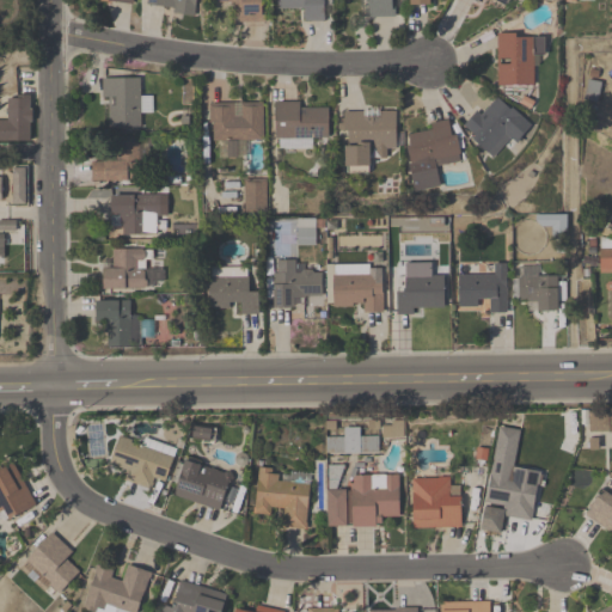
[(191,0),(197,1),(197,0),(147,0),(147,6),(181,10),(182,0),(191,0)]
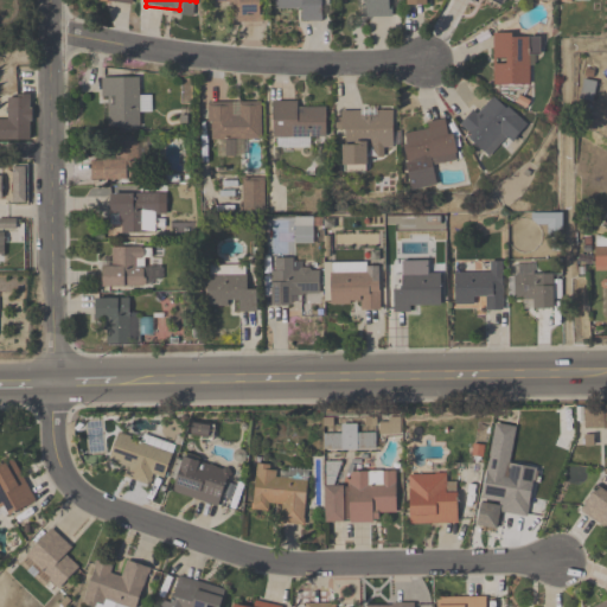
[(261,23),(260,0),(211,0),(212,8),(236,8),(236,23),(261,23)]
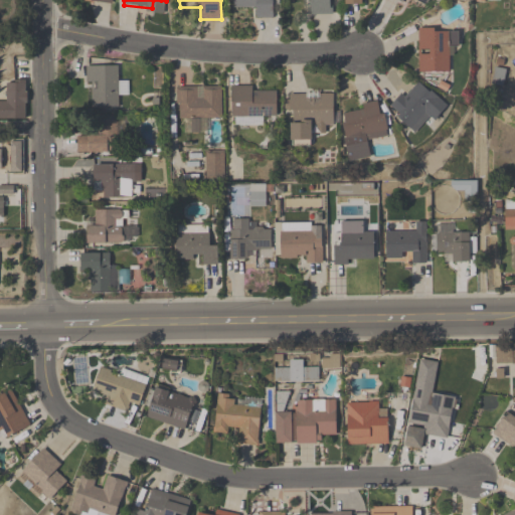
[(275,18),(274,0),(233,0),(233,8),(254,8),(254,18),(275,18)]
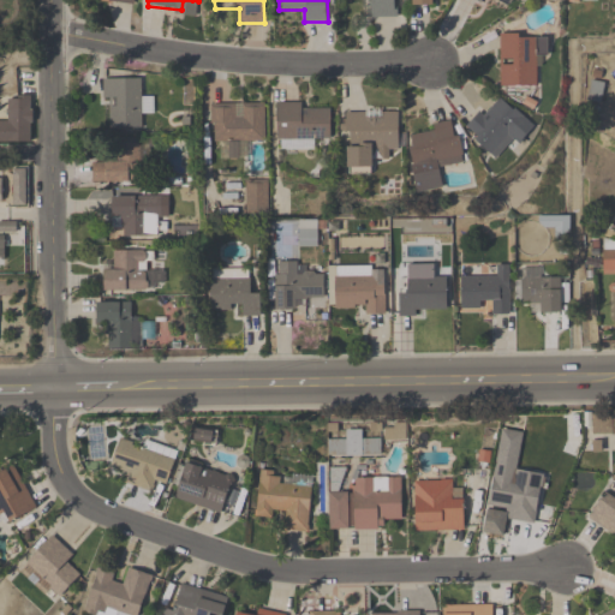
[(398,18),(396,0),(359,0),(360,18),(398,18)]
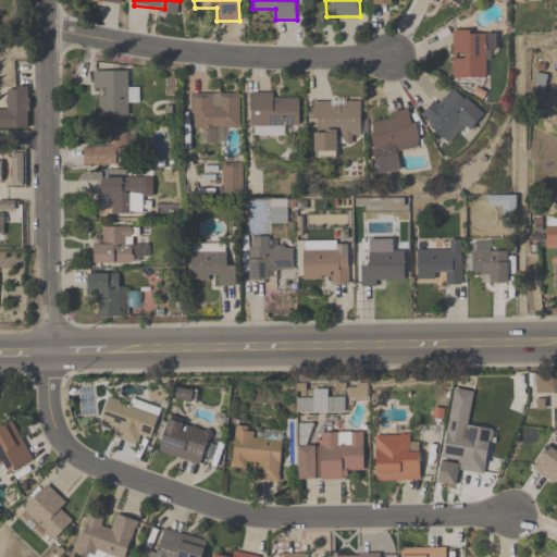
[(487,79),(487,31),(453,31),(453,79),(487,79)]
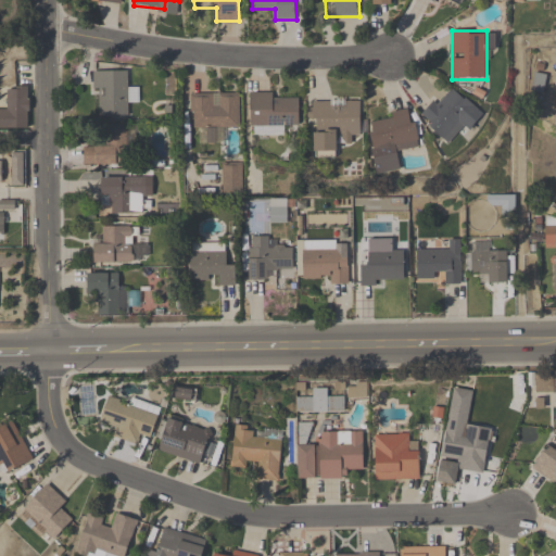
[(93,93),(98,93),(98,117),(128,117),(128,71),(93,71),(93,93)]
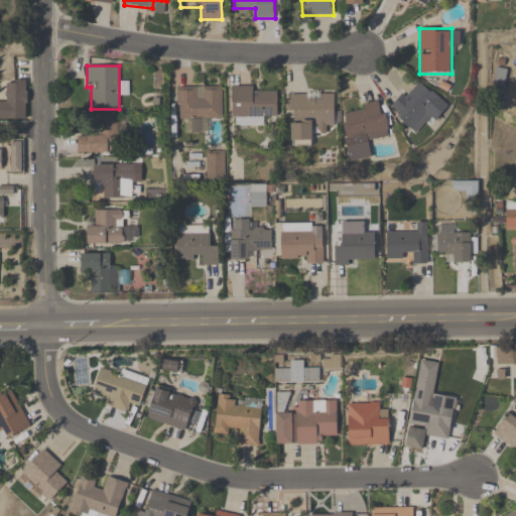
[(390,108),(415,136),(446,108),(421,80),(390,108)]
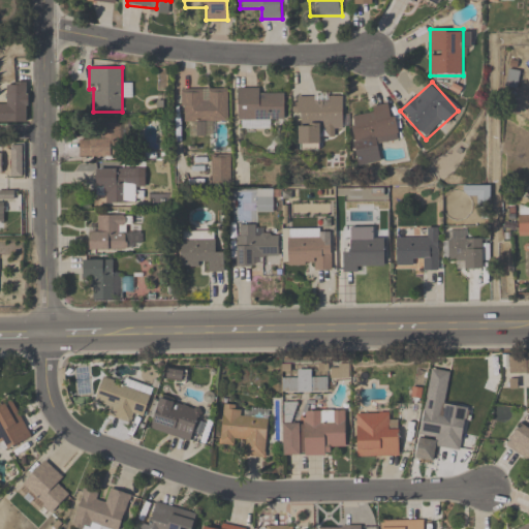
[(27,83),(6,83),(6,103),(0,103),(0,123),(27,123),(27,83)]
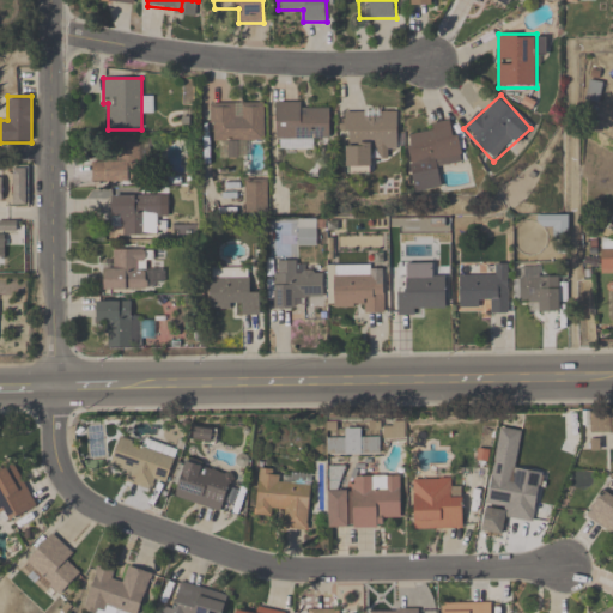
[(265,143),(265,103),(212,103),(212,143),(226,143),(226,158),(240,158),(240,143),(265,143)]
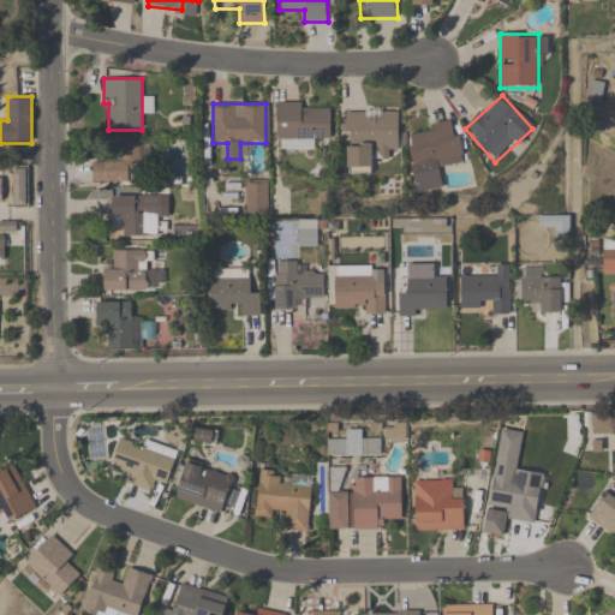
[(332,141),(332,103),(276,103),(276,151),(316,151),(316,141),(332,141)]
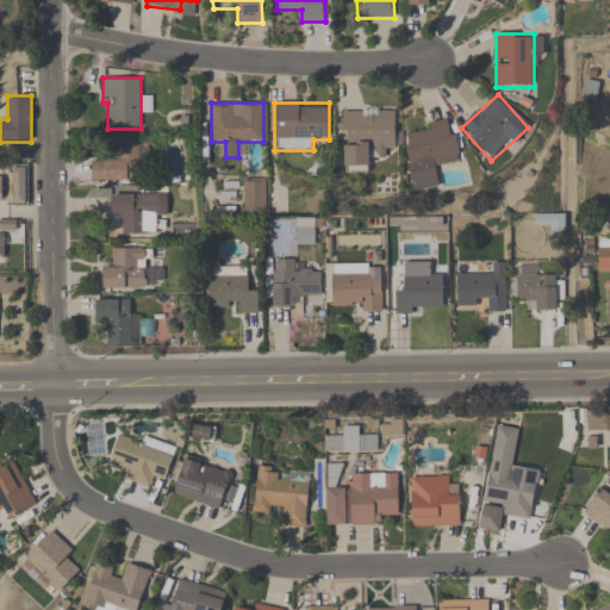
[(397,111),(338,110),(337,134),(347,134),(346,172),(368,172),(369,159),(386,160),(386,148),(396,148),(397,111)]
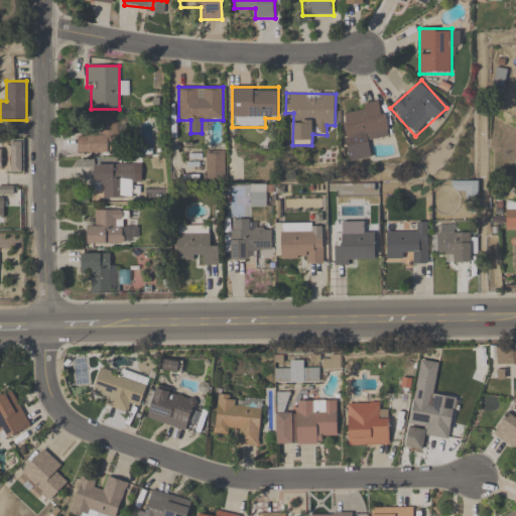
[(349,163),(371,160),(369,141),(388,138),(383,101),(362,104),(363,112),(343,114),(349,163)]
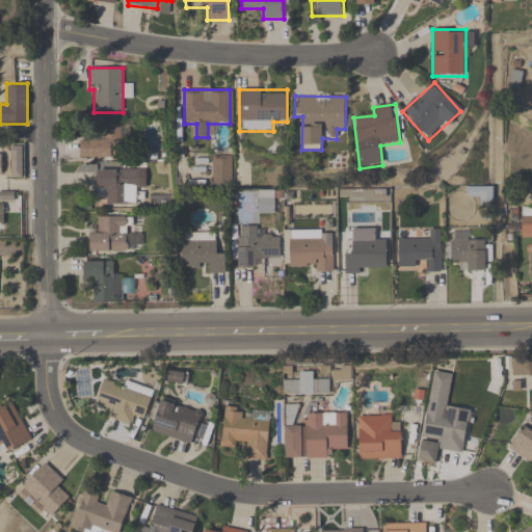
[(122,159),(122,125),(94,125),(94,142),(79,142),(79,159),(122,159)]
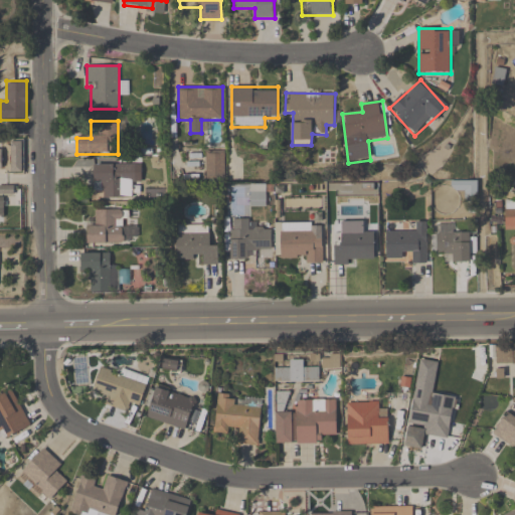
[(142,164),(94,164),(94,187),(103,187),(103,198),(142,198),(142,164)]
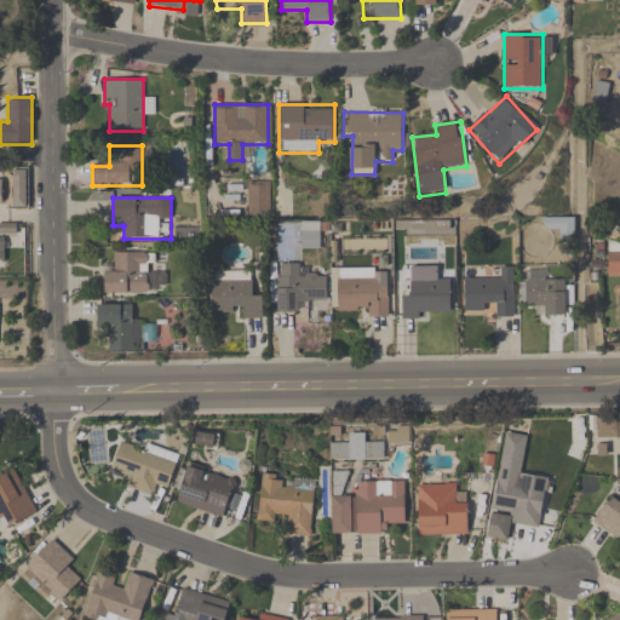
[(607,276),(619,276),(619,244),(607,244),(607,276)]
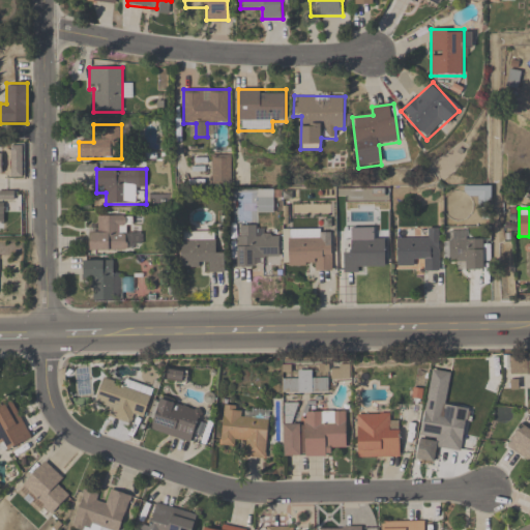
[(89,251),(129,251),(129,216),(99,216),(99,228),(89,228),(89,251)]
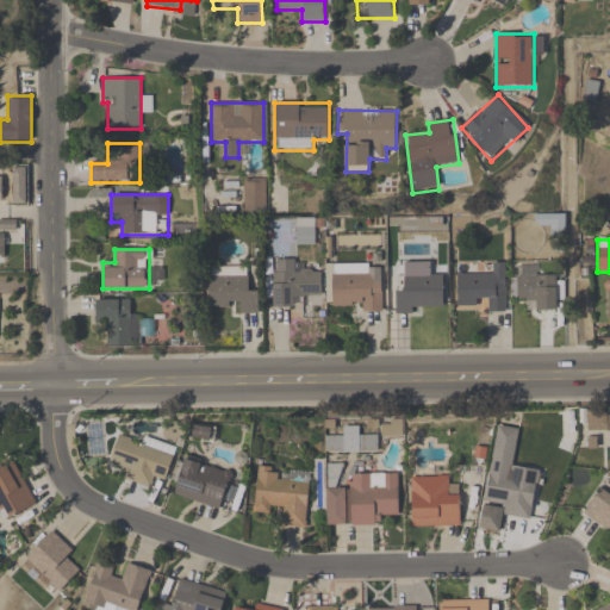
[(273,261),(273,307),(296,307),(296,296),(322,296),(322,272),(305,272),(305,261),(273,261)]
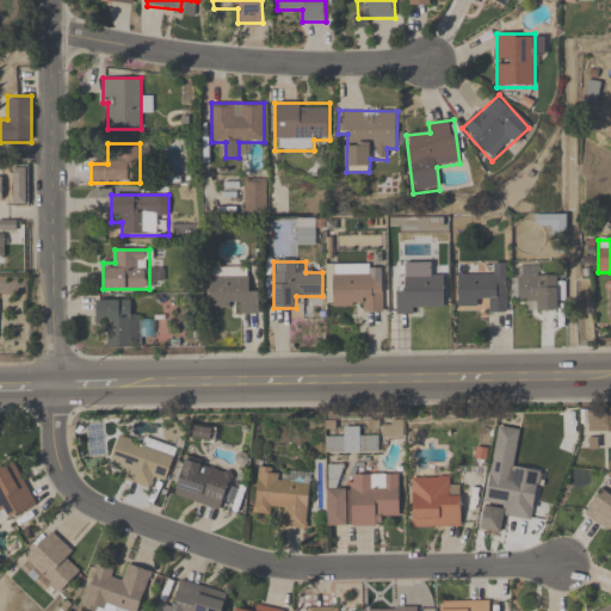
[(457,276),(457,312),(481,312),(481,313),(507,313),(507,263),(494,264),(494,276),(457,276)]
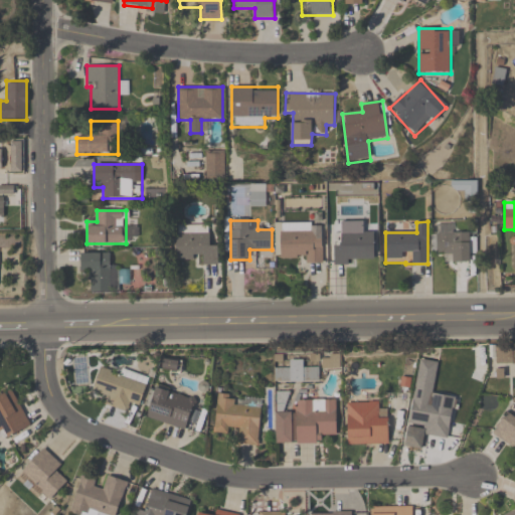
[(433,252),(445,252),(445,263),(470,263),(470,232),(454,232),(454,224),(433,224),(433,252)]
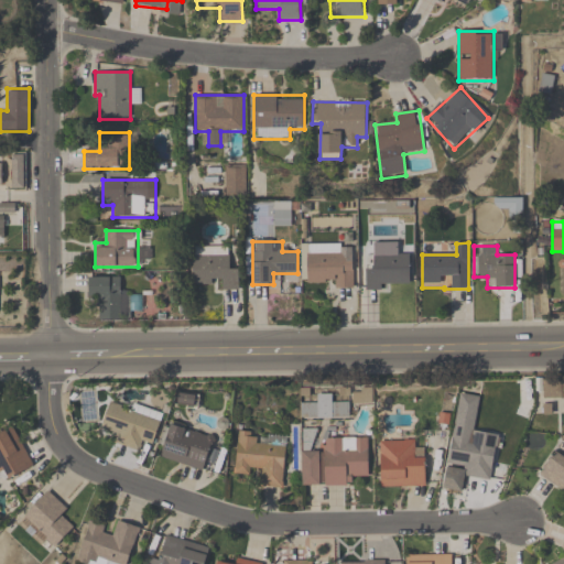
[(365,288),(409,288),(410,256),(397,256),(397,247),(376,247),(376,268),(366,268),(365,288)]
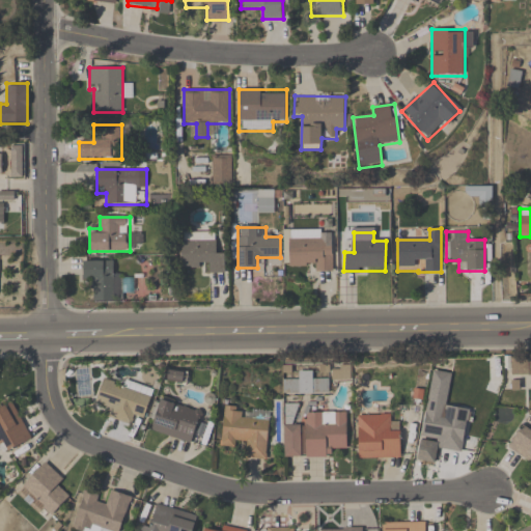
[(215,233),(183,233),(183,269),(205,269),(205,273),(225,273),(225,252),(215,252),(215,233)]
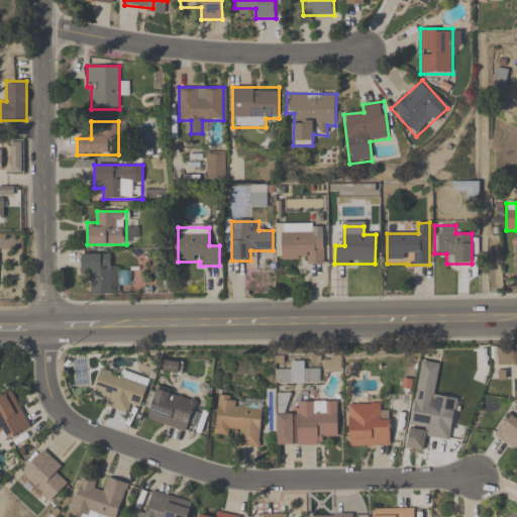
[(324,227),(282,228),(282,264),(324,264),(324,227)]
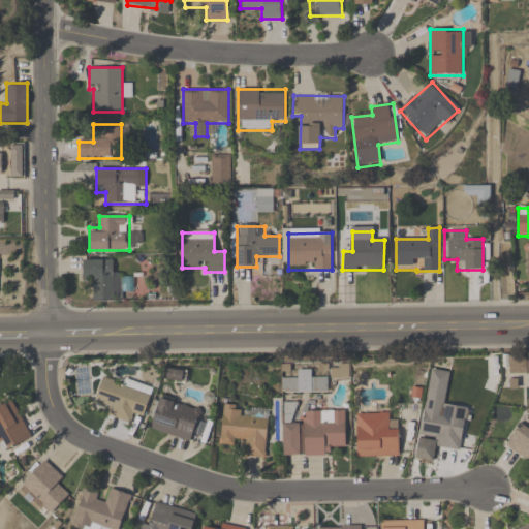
[(92,280),(92,300),(121,300),(121,272),(113,272),(113,260),(83,260),(83,280),(92,280)]
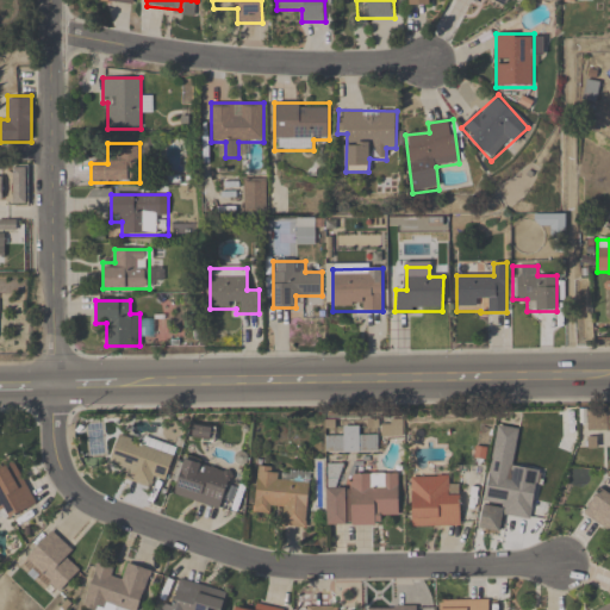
[(193,442),(212,440),(211,424),(192,425),(193,442)]
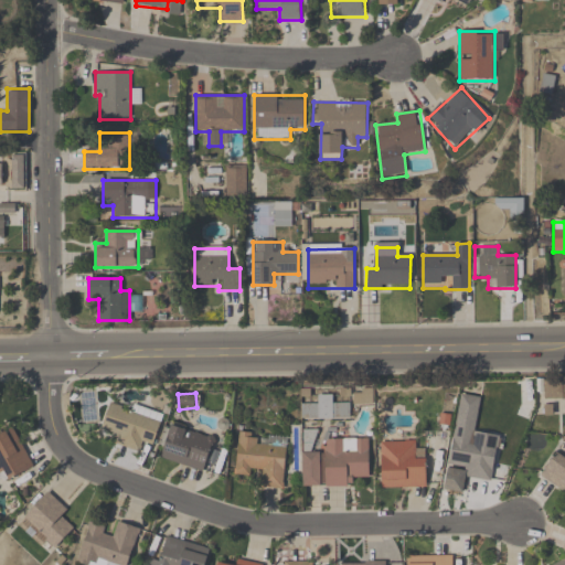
[(113,444),(139,451),(142,441),(153,446),(162,416),(110,400),(102,429),(116,434),(113,444)]
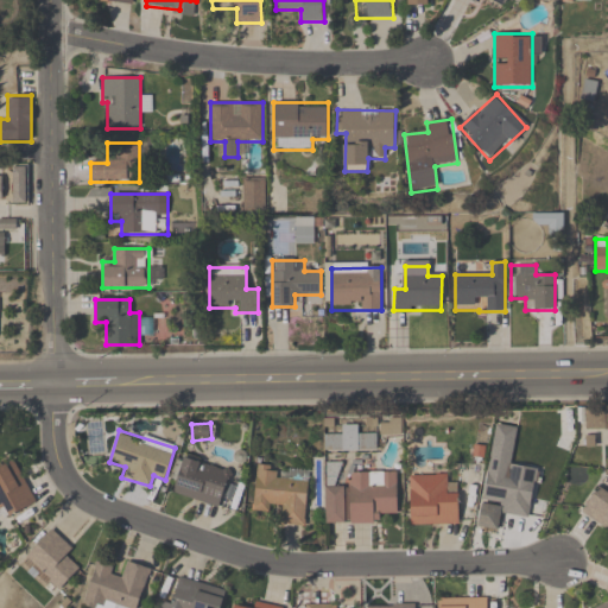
[(221,507),(230,470),(182,457),(172,494),(221,507)]
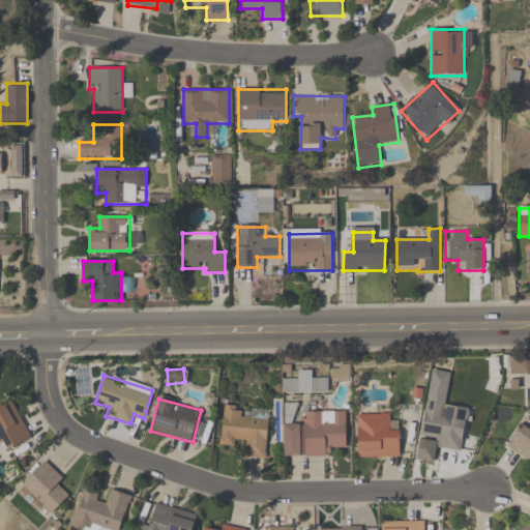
[(0,452),(31,438),(13,401),(0,406),(0,452)]
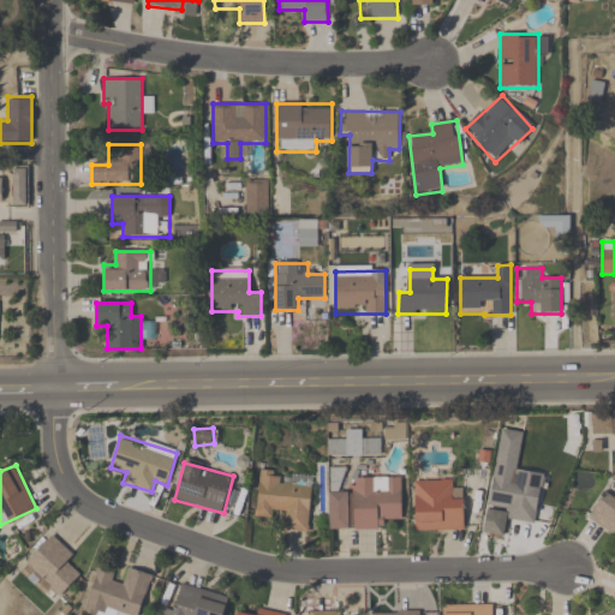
[(501,519),(536,526),(545,477),(496,467),(488,506),(503,508),(501,519)]
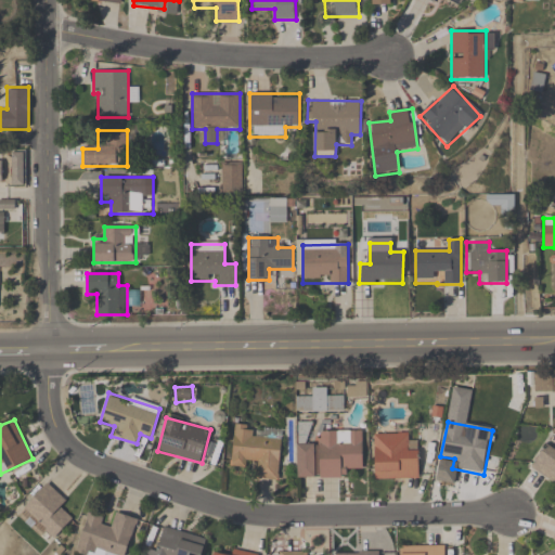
[(232,466),(256,467),(256,479),(279,480),(281,430),(258,429),(258,426),(233,425),(232,466)]
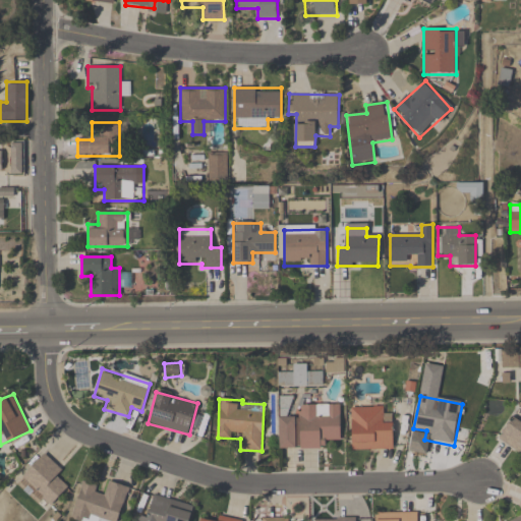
[(340,404),(298,404),(298,449),(327,449),(327,440),(340,440),(340,404)]
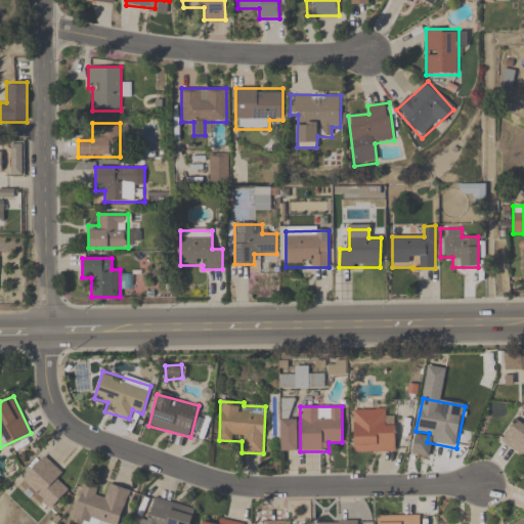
[(353,452),(395,452),(395,418),(386,418),(386,409),(353,409),(353,452)]
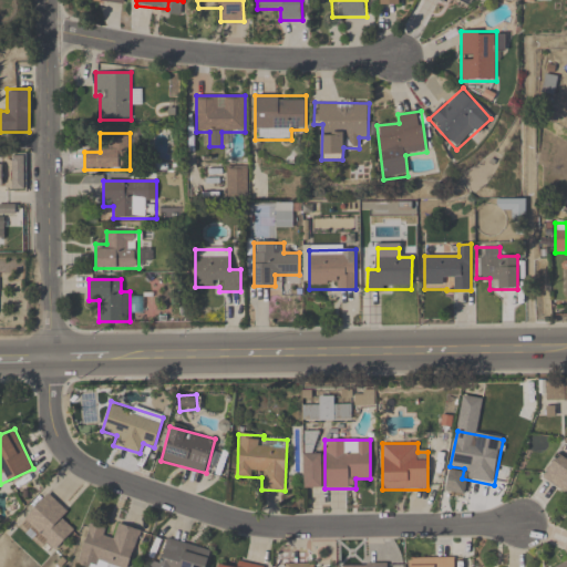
[(302,453),(302,488),(321,488),(321,453),(302,453)]
